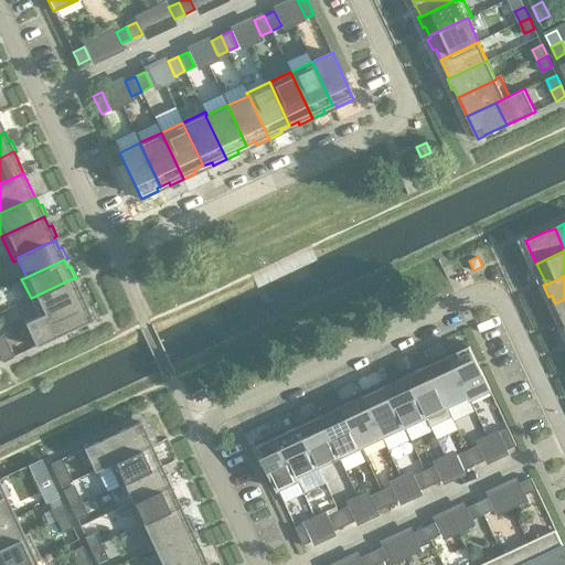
[(31,298),(39,316),(40,317),(53,310),(82,297),(73,279),(73,278),(31,298)]
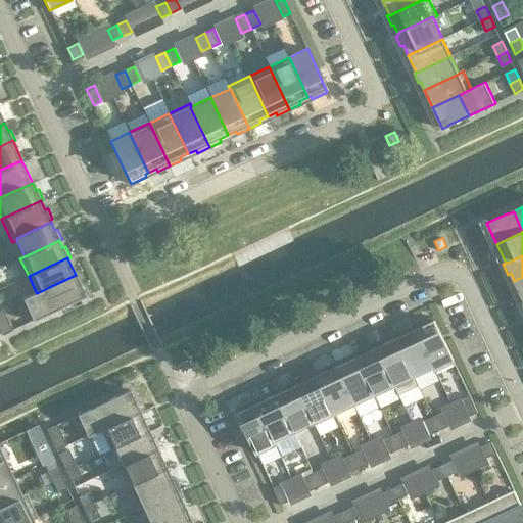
[(86,296),(76,275),(49,287),(58,307),(79,298),(79,299),(86,296)]
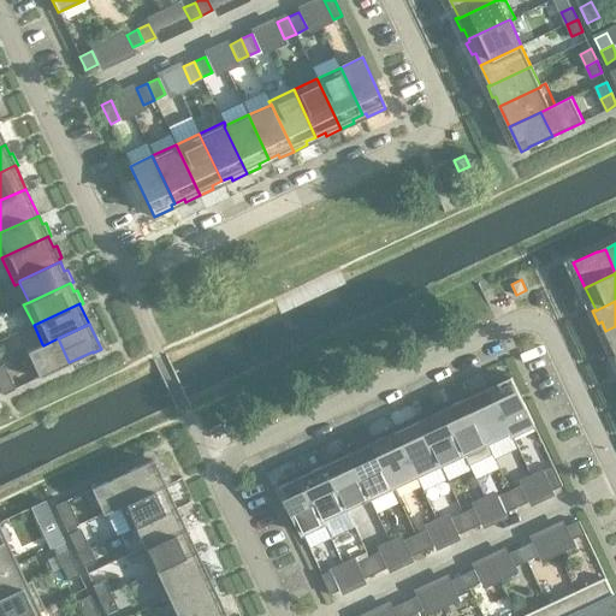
[(615,326),(605,331),(615,354),(615,326)]
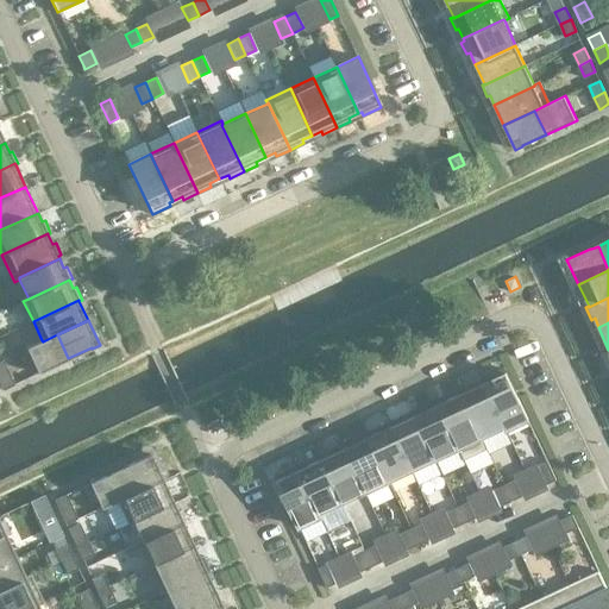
[(68,358),(57,334),(43,341),(42,340),(26,349),(38,374),(54,366),(52,365),(68,358)]
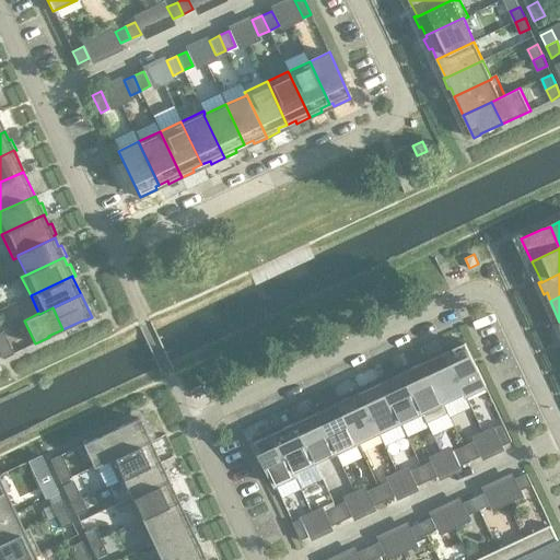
[(486,385),(464,339),(446,347),(448,350),(445,352),(466,395),(486,385)]
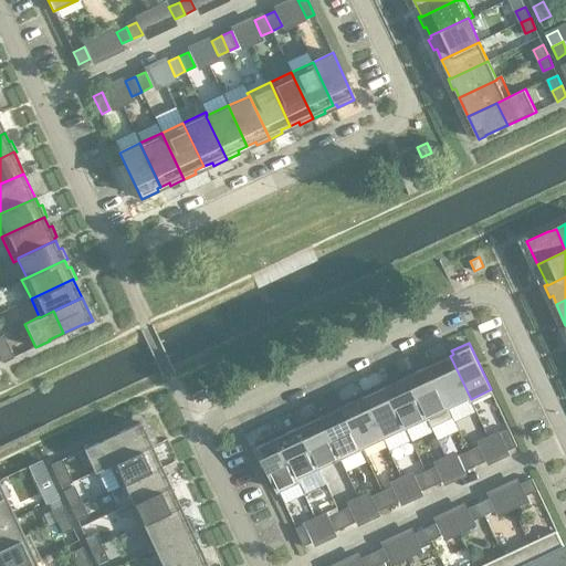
[(12,357),(7,346),(0,348),(0,357),(2,362),(12,357)]
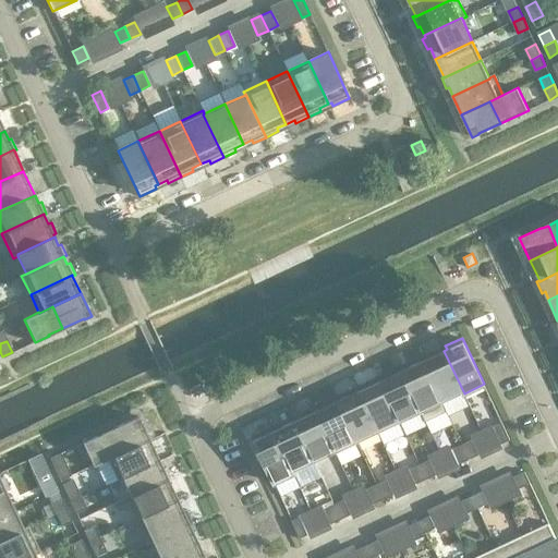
[(464,393),(444,351),(435,354),(434,351),(421,358),(443,403),(464,393)]
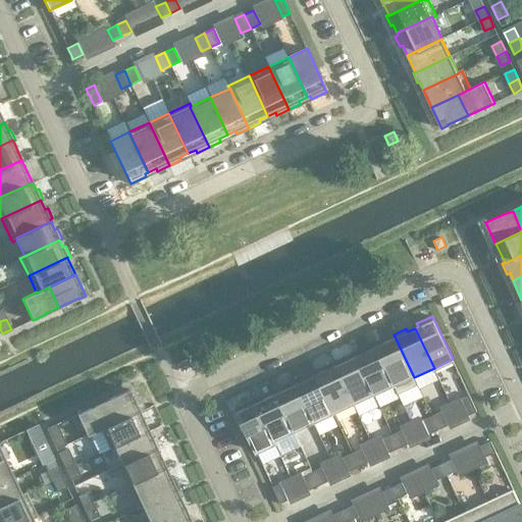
[(417,383),(414,377),(394,334),(382,340),(383,343),(375,347),(394,386),(397,393),(417,383)]
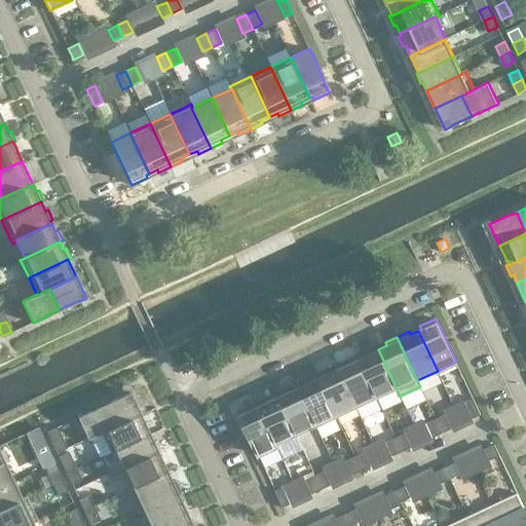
[(397,389),(378,349),(370,353),(369,350),(357,355),(376,397),(375,397),(376,400),(397,389)]
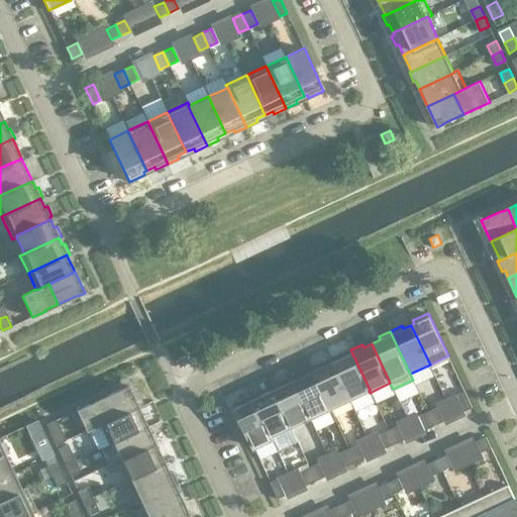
[(370,390),(350,349),(339,355),(340,357),(332,362),(349,399),(369,390),(370,390)]
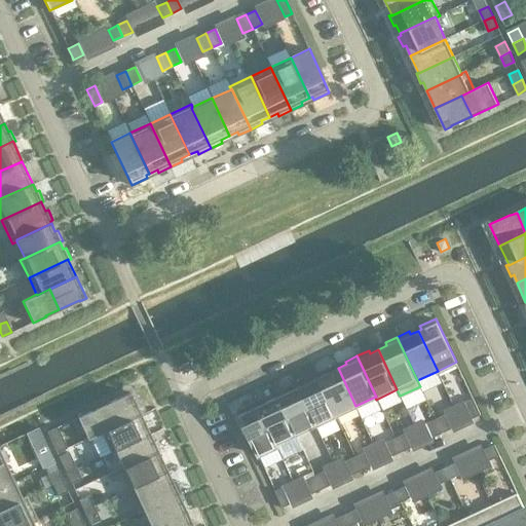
[(355,406),(338,368),(330,372),(329,369),(316,374),(335,415),(336,415),(355,406)]
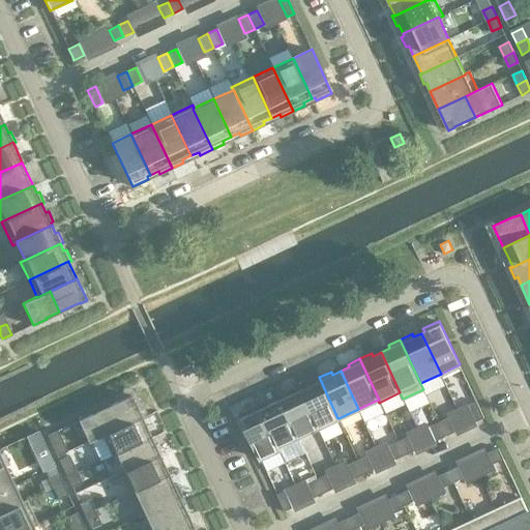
[(337,418),(319,377),(306,383),(308,386),(300,390),(318,428),(317,428),(318,431),(341,420),(339,418),(337,418)]
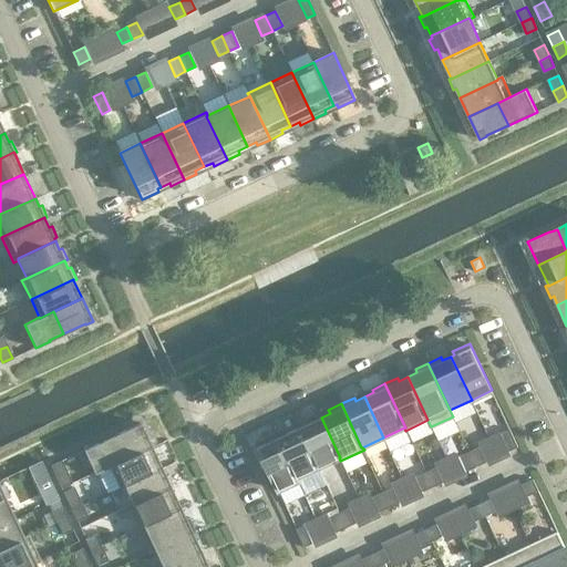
[(340,457),(321,418),(312,421),(310,418),(298,424),(318,467),(319,467),(339,457),(340,457)]
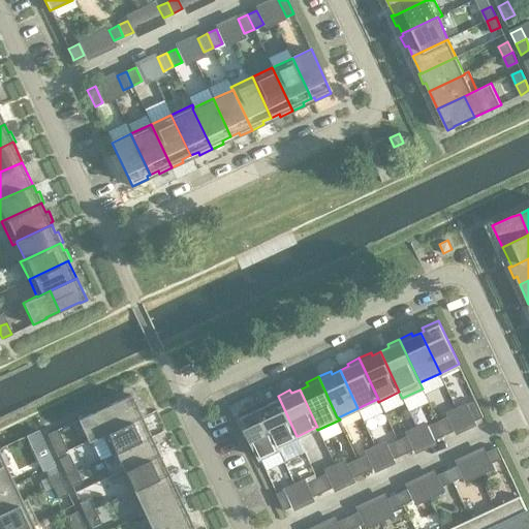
[(141,416),(131,395),(111,404),(111,405),(104,408),(115,429),(141,416)]
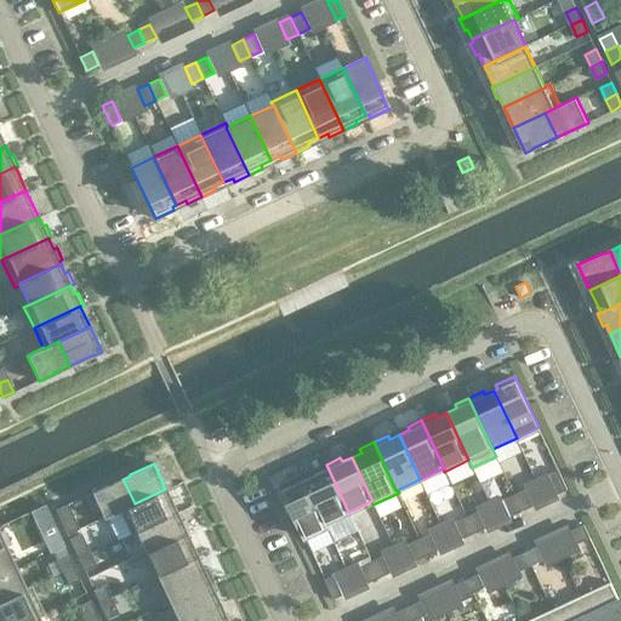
[(348,512),(326,465),(312,471),(314,474),(305,479),(326,527),(351,516),(349,512),(348,512)]
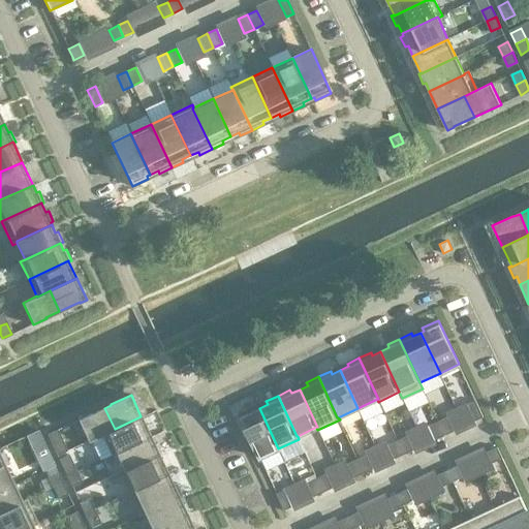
[(484,416),(475,400),(467,404),(475,421),(484,416)]
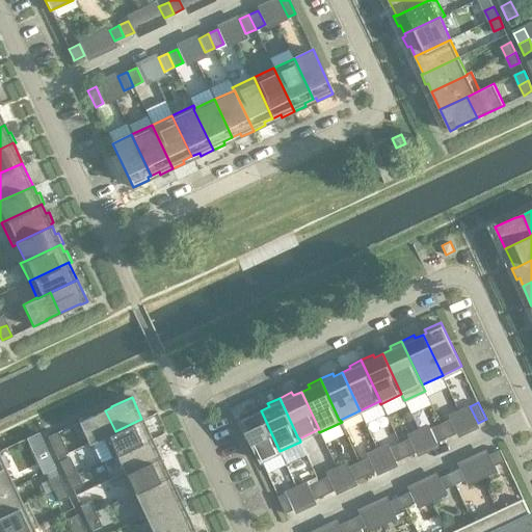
[(257,408),(240,416),(261,460),(280,451),(261,410),(258,411),(257,408)]
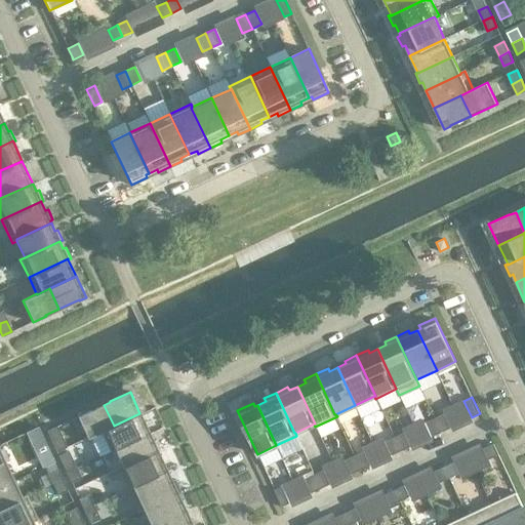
[(114,426),(104,405),(90,411),(90,410),(77,416),(87,438),(101,432),(101,431),(114,426)]
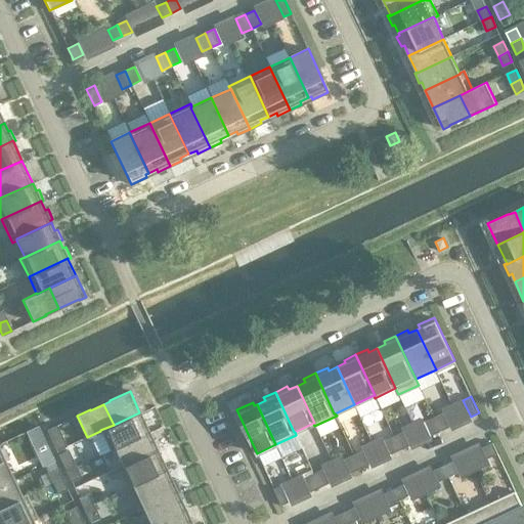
[(149,432),(139,412),(114,425),(100,430),(100,431),(110,450),(115,448),(149,432)]
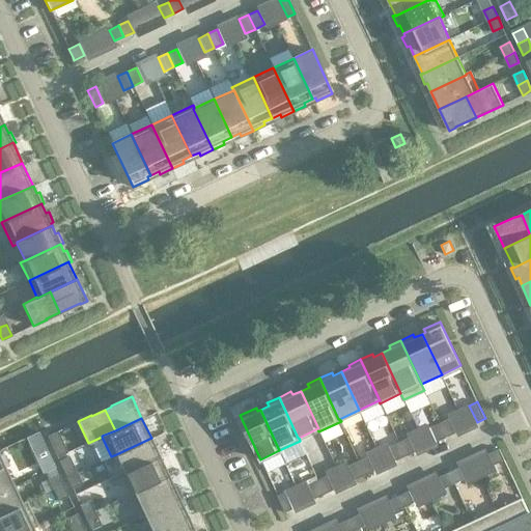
[(449,418),(440,423),(446,437),(455,432),(449,418)]
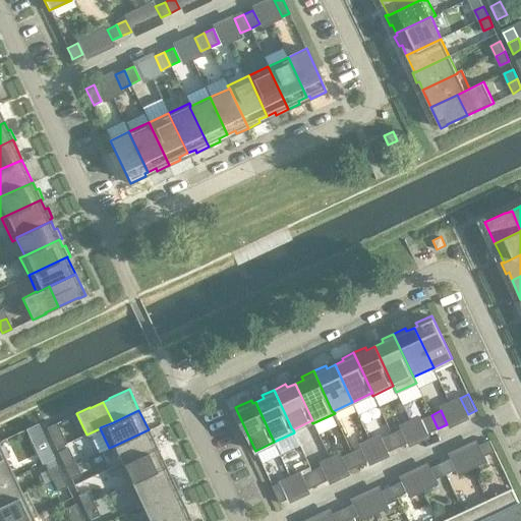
[(438,428),(431,415),(422,419),(428,432),(438,428)]
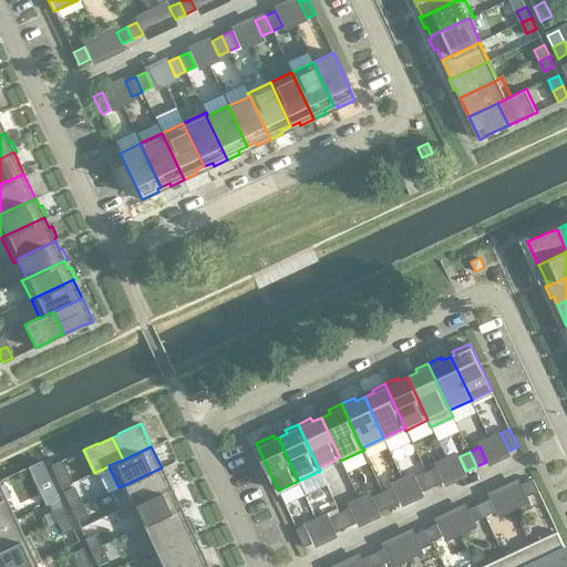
[(61,462),(51,466),(55,477),(65,473),(61,462)]
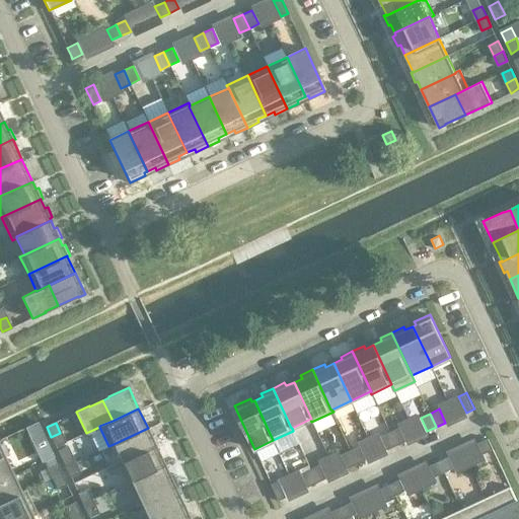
[(151,436),(148,428),(114,444),(122,461),(156,445),(156,446),(158,445),(154,435),(151,436)]
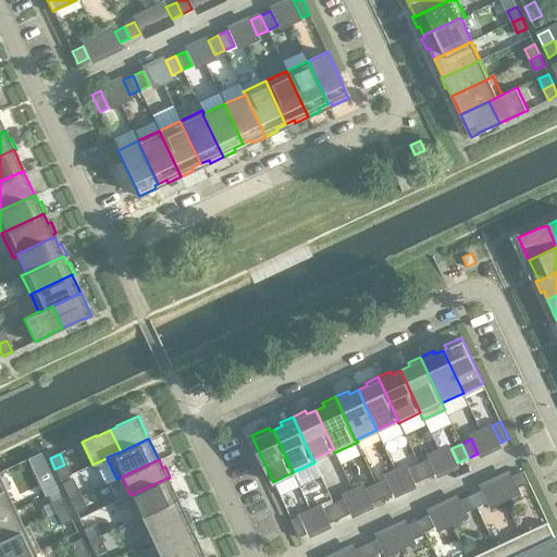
[(429,459),(418,463),(425,478),(435,473),(429,459)]
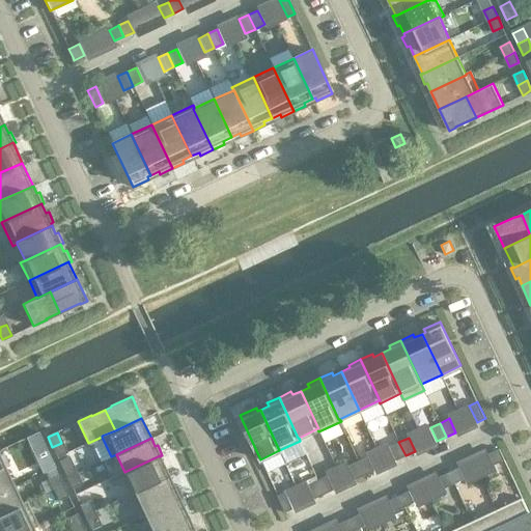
[(406,455),(398,442),(389,446),(396,460),(406,455)]
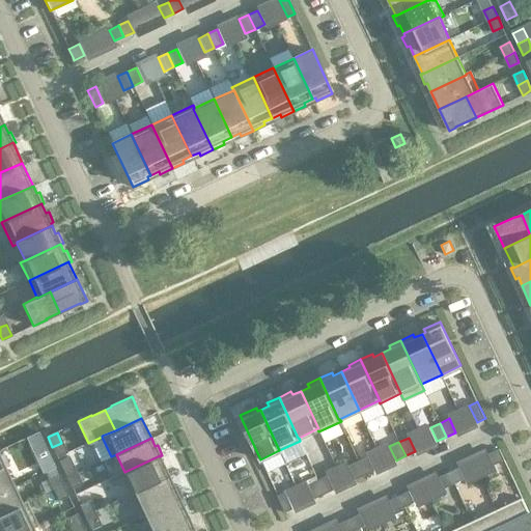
[(66,452),(61,443),(52,447),(57,457),(66,452)]
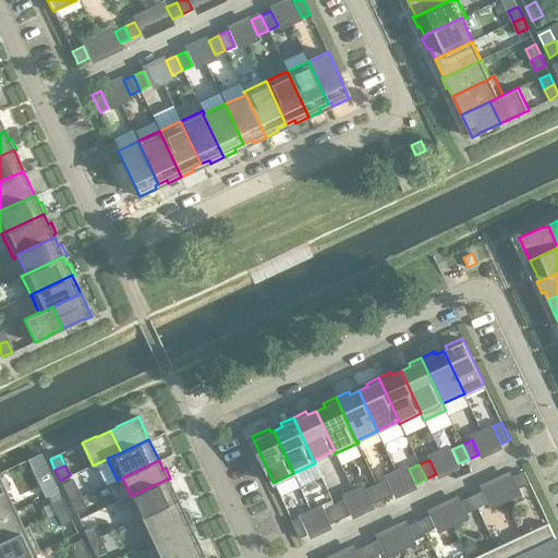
[(513,476),(519,488),(530,483),(524,471),(513,476)]
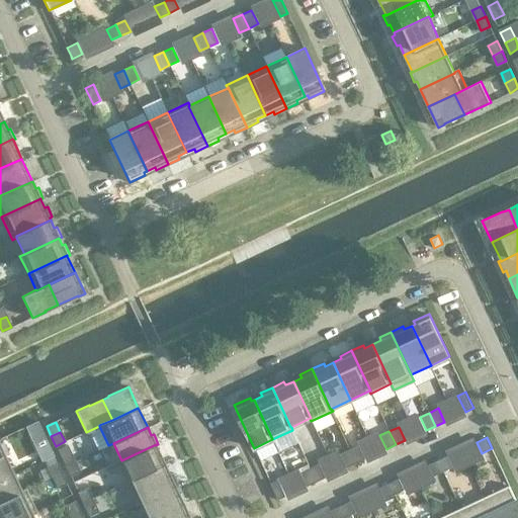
[(44,439),(34,443),(42,460),(52,455),(44,439)]
